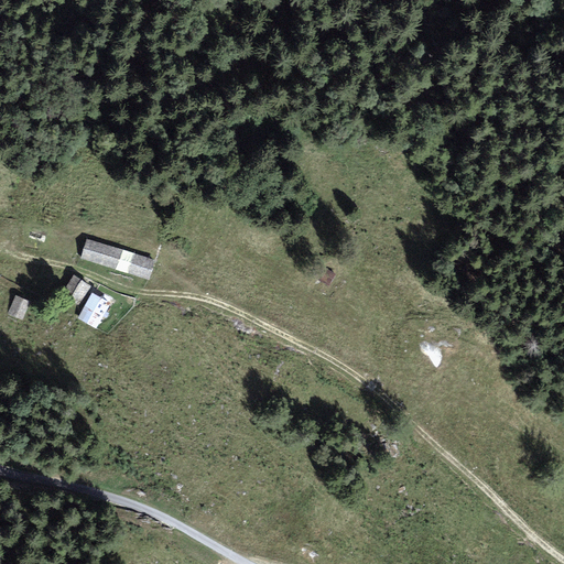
[(155,259),(86,238),(80,258),(149,280),(155,259)]
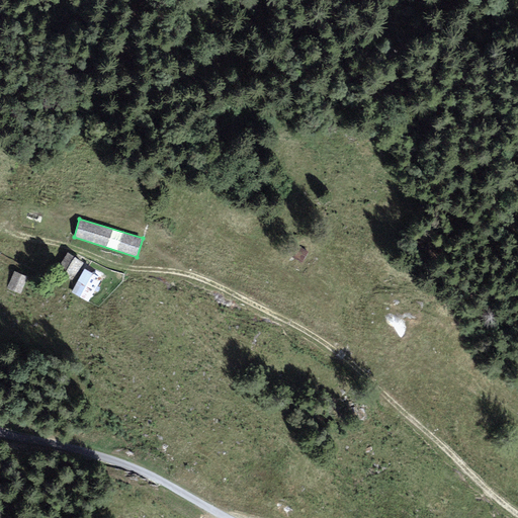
[(291,256),(305,263),(311,251),(298,244),(291,256)]
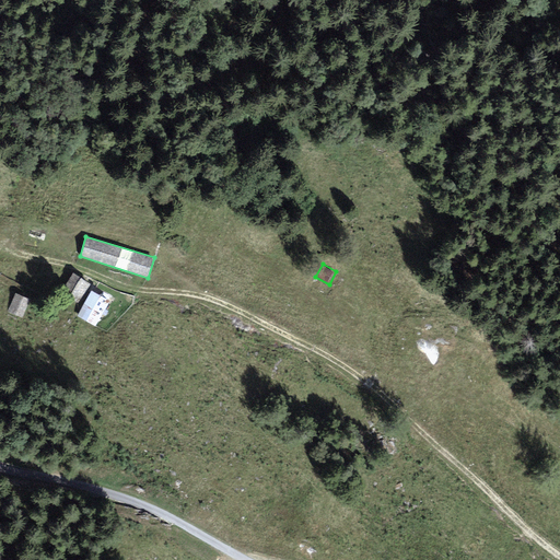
[(92,283),(72,272),(60,295),(80,306),(92,283)]
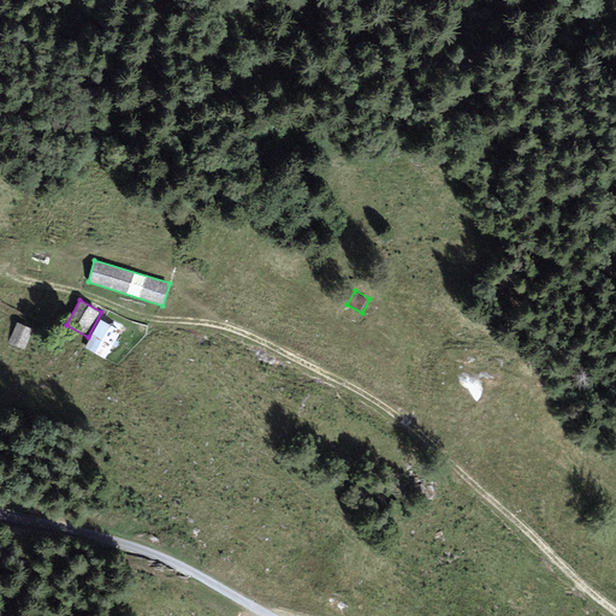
[(122,329),(100,318),(84,347),(105,359),(122,329)]
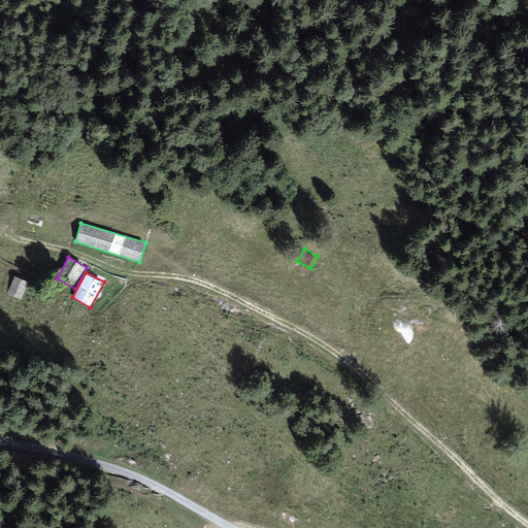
[(28,281),(13,275),(6,295),(21,300),(28,281)]
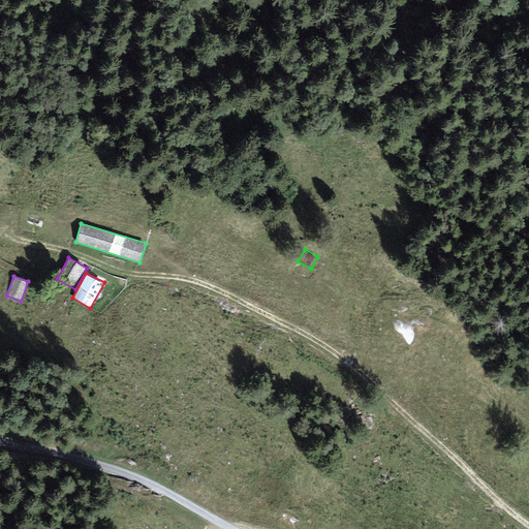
All buildings are outlined.
